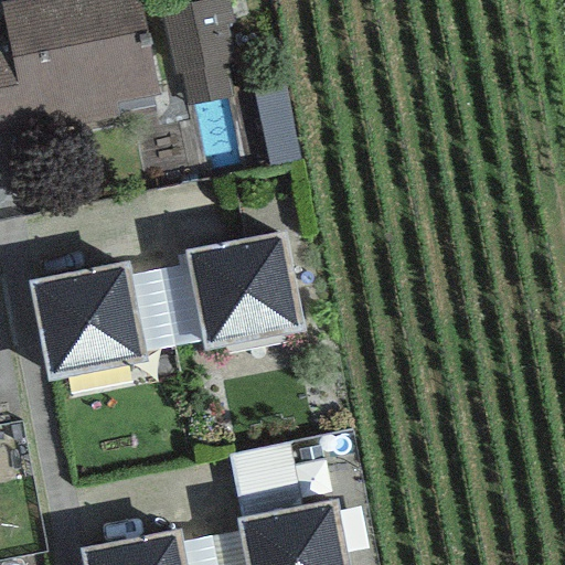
[(139,0),(21,0),(0,4),(8,42),(0,43),(0,139),(118,116),(116,104),(159,95),(139,0)]
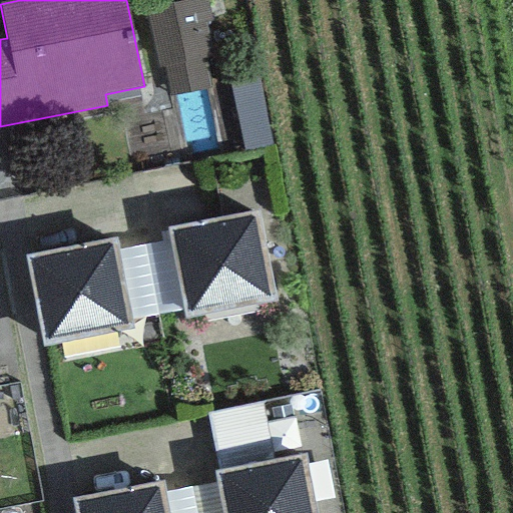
[(205,0),(189,0),(146,9),(157,66),(164,64),(170,95),(207,88),(201,59),(217,56),(205,0)]
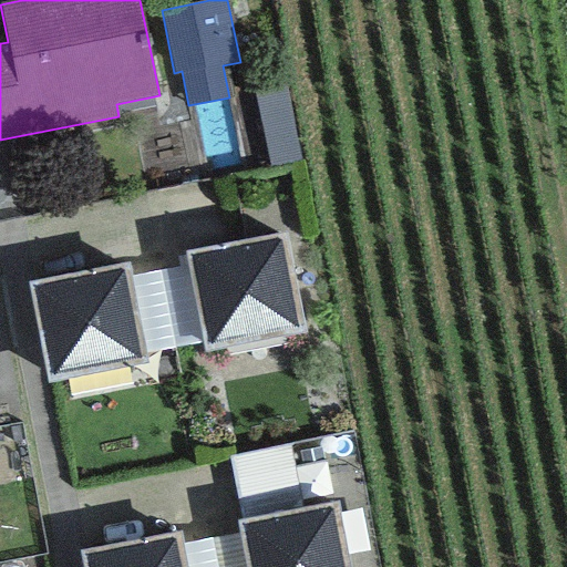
[(287,86),(254,93),(268,166),(301,160),(287,86)]
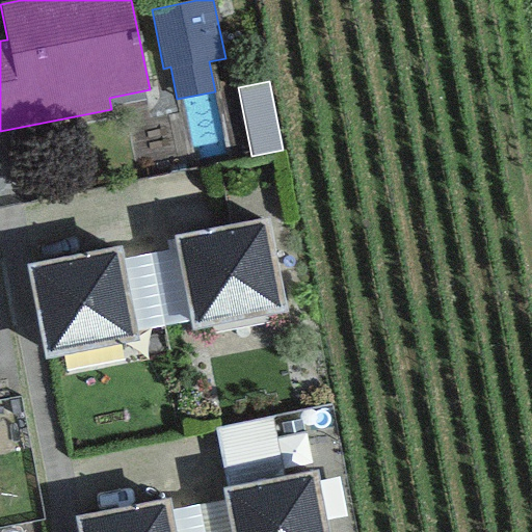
[(268,219),(174,237),(177,248),(190,322),(191,331),(286,314),(268,219)]
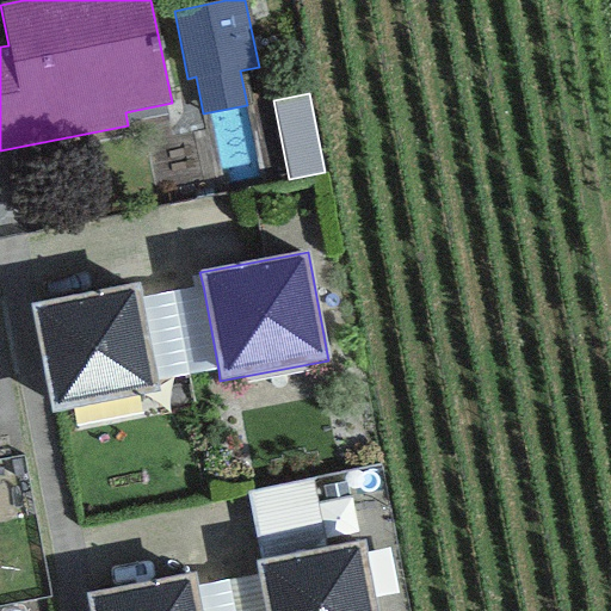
[(137,284),(30,304),(51,413),(159,393),(156,382),(141,297),(137,284)]
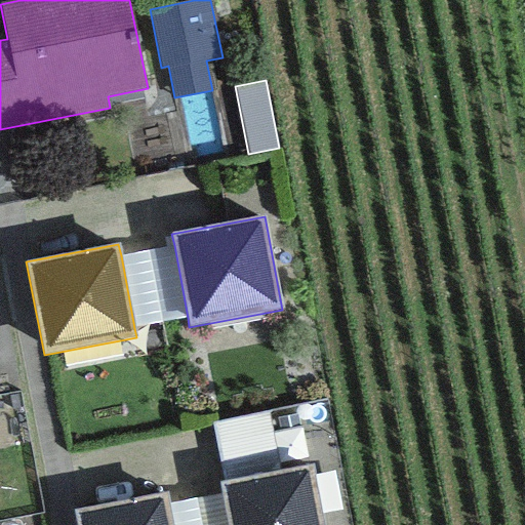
[(174,245),(121,255),(134,328),(188,318),(174,245)]
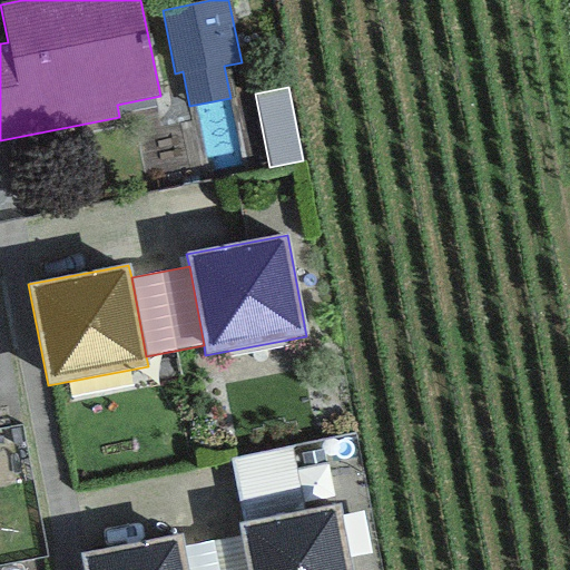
[(291,446),(231,459),(244,524),(304,512),(291,446)]
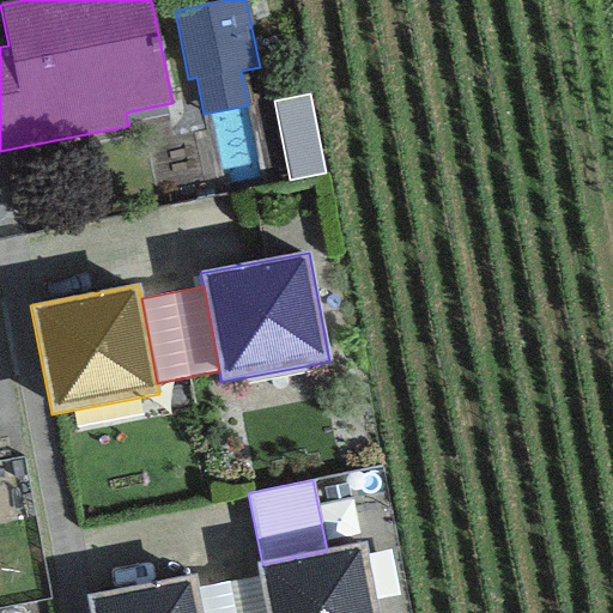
[(262,564),(255,565),(259,578),(263,612),(376,612),(364,545),(327,551),(262,564)]
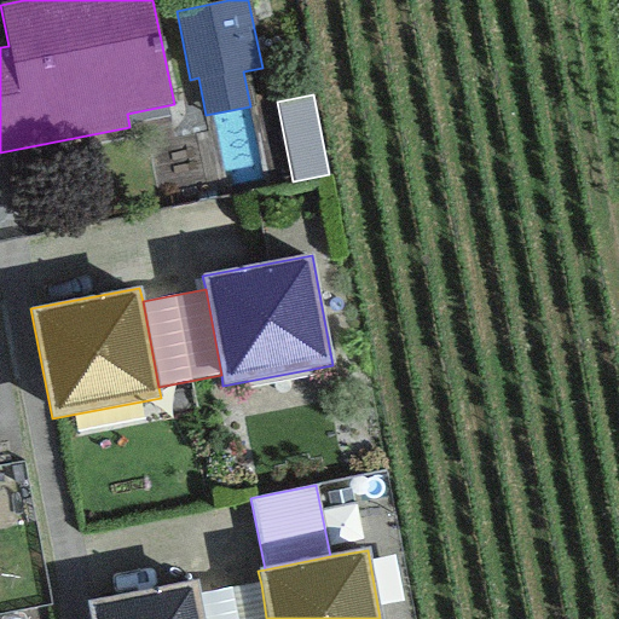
[(195,583),(86,603),(88,618),(202,618),(198,596),(195,583)]
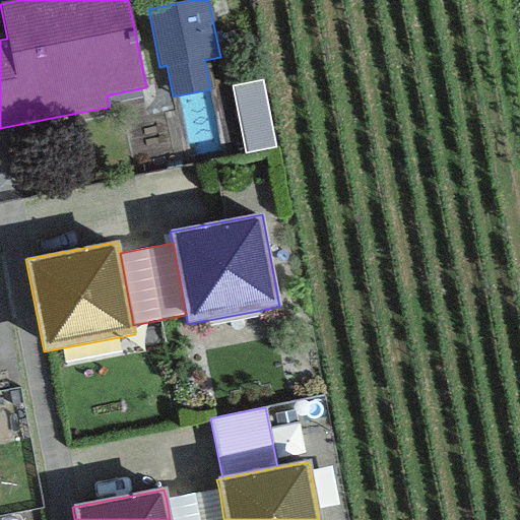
[(223,519),(219,491),(167,501),(170,519),(223,519)]
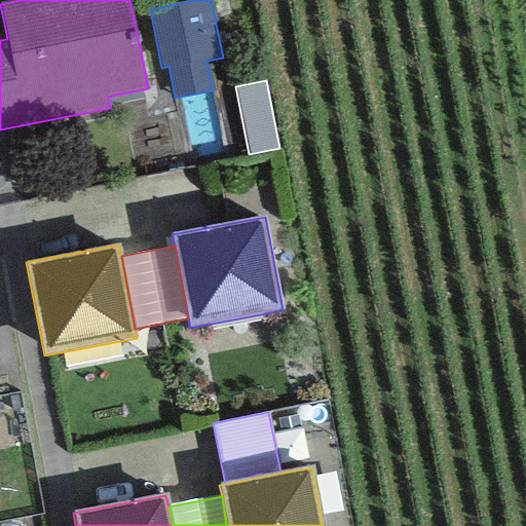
All buildings are outlined.
